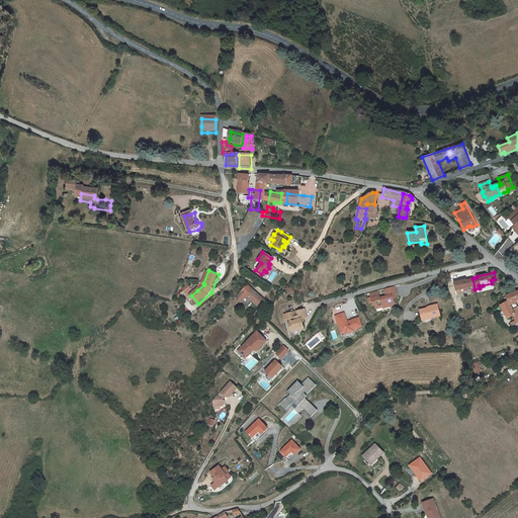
[(465,279),(453,281),(455,290),(462,288),(463,290),(469,288),(473,287),(471,278),(465,280),(465,279)]
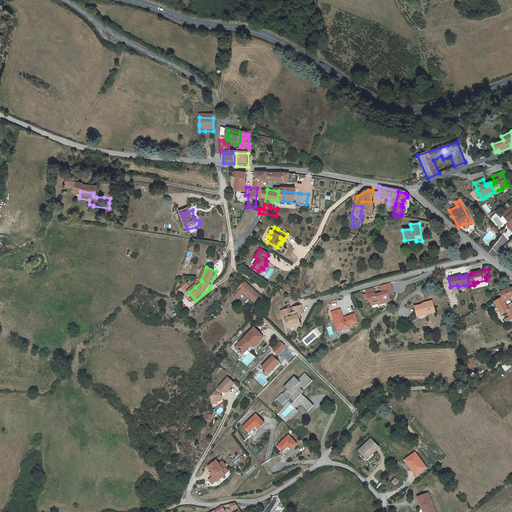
[(264,299),(247,284),(235,296),(240,301),(246,296),(257,306),(264,299)]
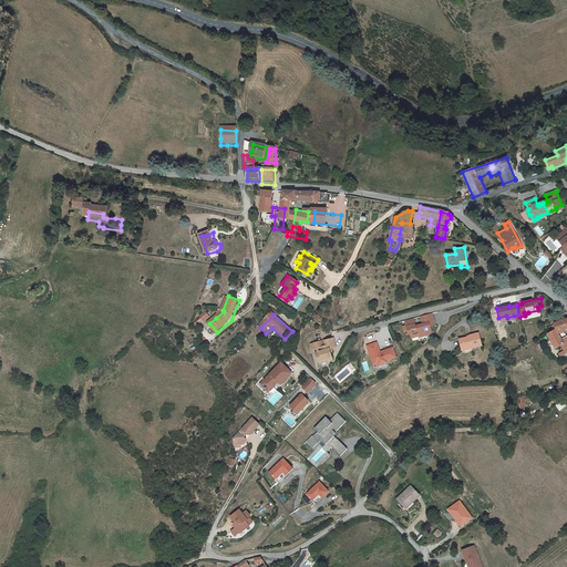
[(414,319),(404,321),(405,326),(402,326),(403,331),(406,331),(408,334),(412,333),(413,336),(421,333),(424,333),(425,337),(429,336),(432,333),(431,328),(431,327),(430,327),(429,327),(428,325),(429,325),(426,316),(421,317),(423,325),(415,327),(414,319)]
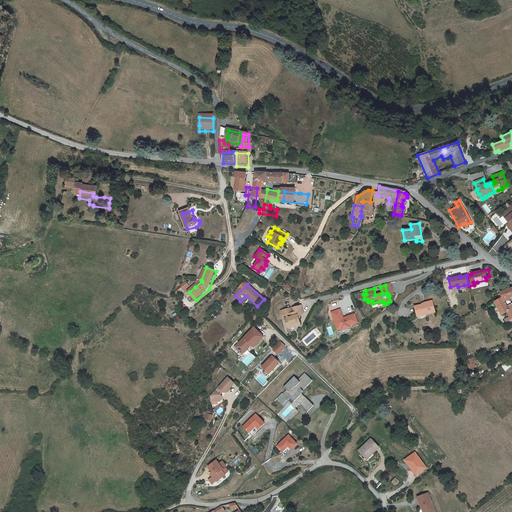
[(511,298),(511,286),(499,290),(501,297),(503,301),(511,298)]
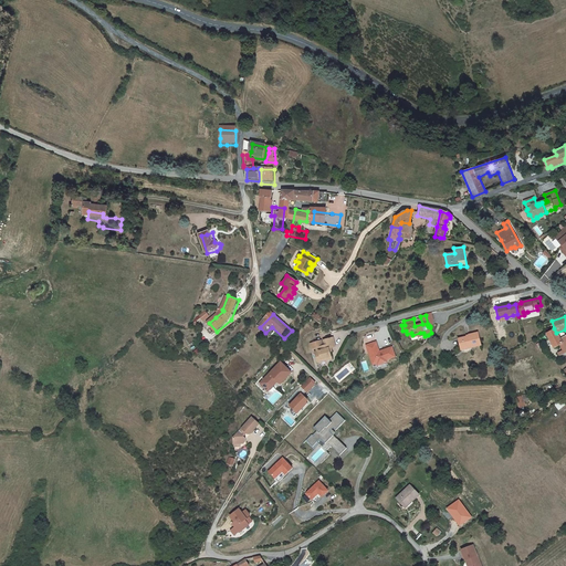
[(556,333),(554,328),(546,333),(554,348),(559,345),(563,350),(557,353),(559,357),(565,353),(565,335),(559,338),(556,333)]
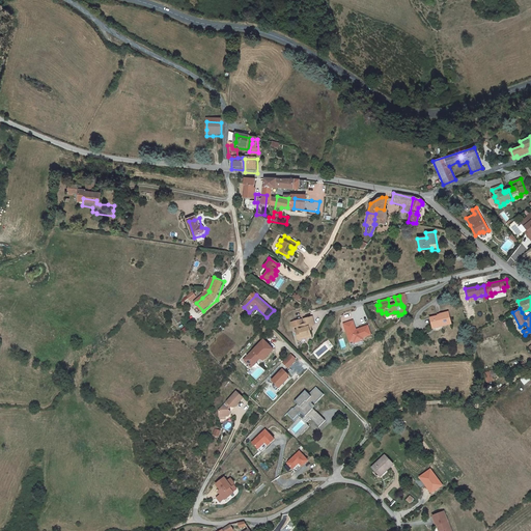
[(443,327),(451,325),(448,312),(429,317),(431,327),(442,325),(443,327)]
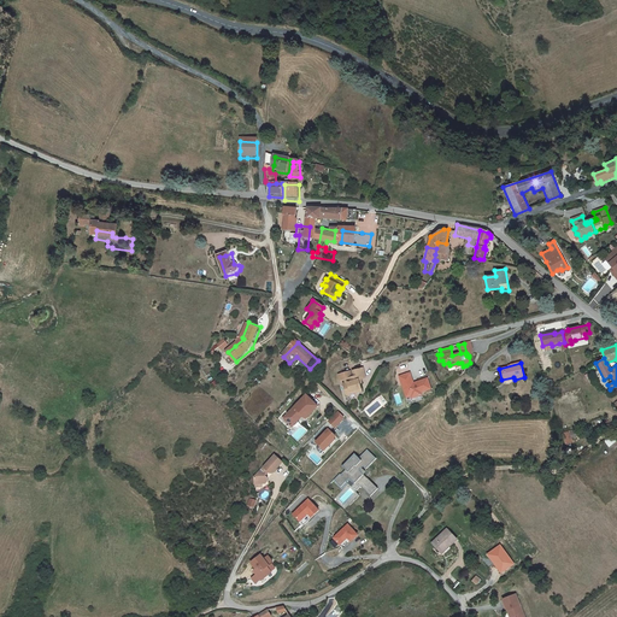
[(363,368),(356,370),(357,374),(354,375),(354,376),(352,376),(351,370),(339,374),(340,380),(345,378),(346,382),(348,392),(356,391),(356,393),(363,391),(360,383),(359,383),(358,380),(362,378),(366,377),(363,368)]
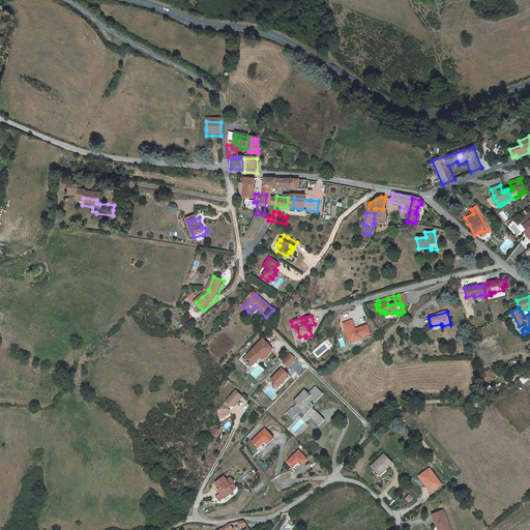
[(353,320),(344,323),(348,337),(352,335),(353,341),(354,343),(363,340),(363,337),(372,334),(369,325),(359,328),(353,320)]
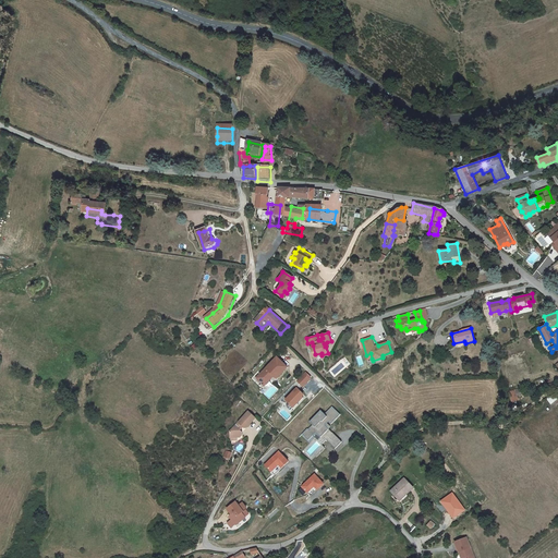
[(315,354),(313,346),(311,347),(313,358),(322,355),(322,353),(315,354)]
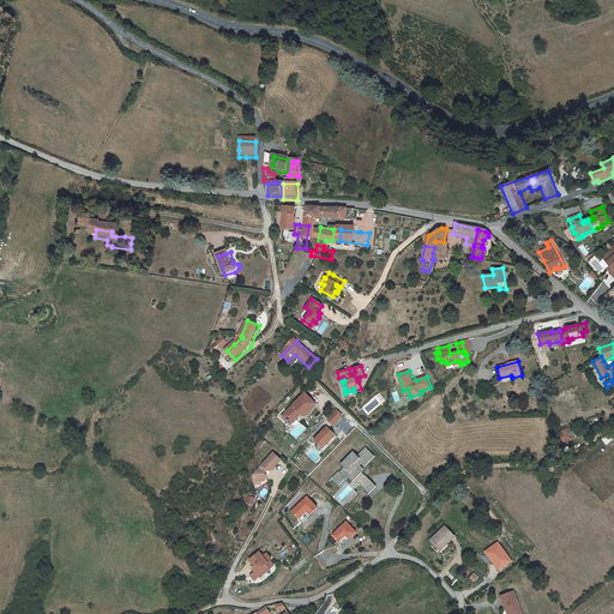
[(305,393),(283,416),(292,425),(301,414),(305,417),(317,404),(305,393)]
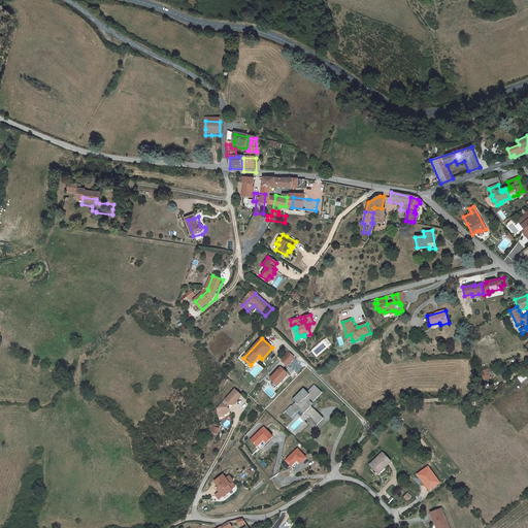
[(250,373),(255,377),(264,367),(259,363),(250,373)]
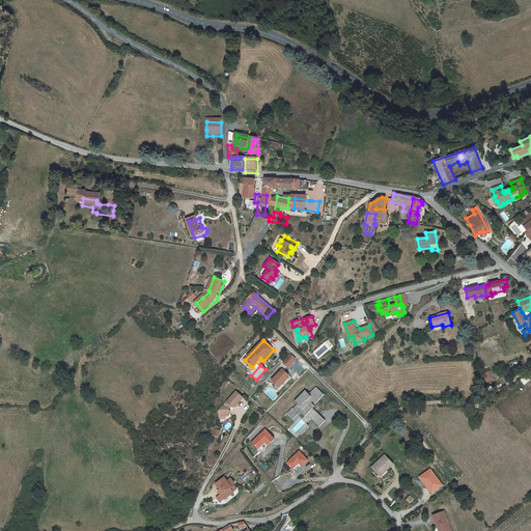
[(281,369),(270,381),(274,384),(278,388),(286,379),(285,378),(287,375),(281,369)]
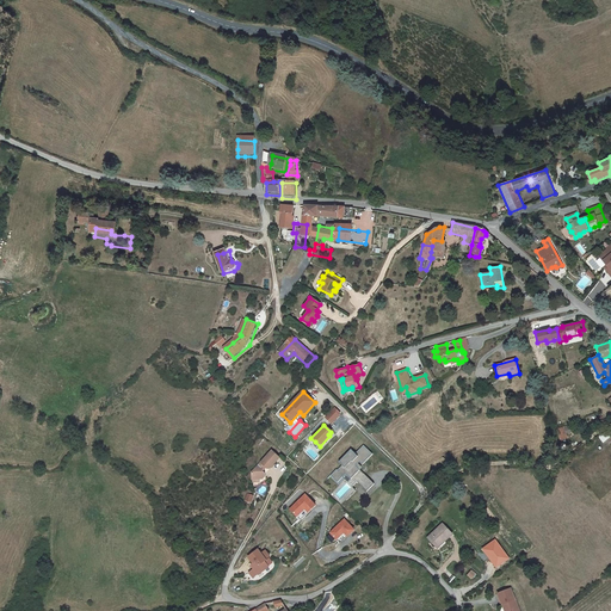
[(340,440),(341,442),(350,433),(343,427),(335,434),(340,440)]
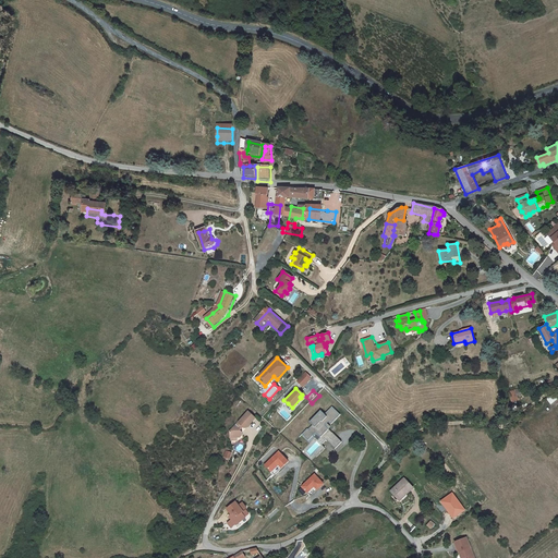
[(306,428),(301,434),(307,440),(312,436),(320,445),(325,440),(334,450),(341,443),(324,425),(327,422),(330,425),(340,415),(331,407),(324,414),(320,410),(308,422),(312,425),(307,429),(306,428)]
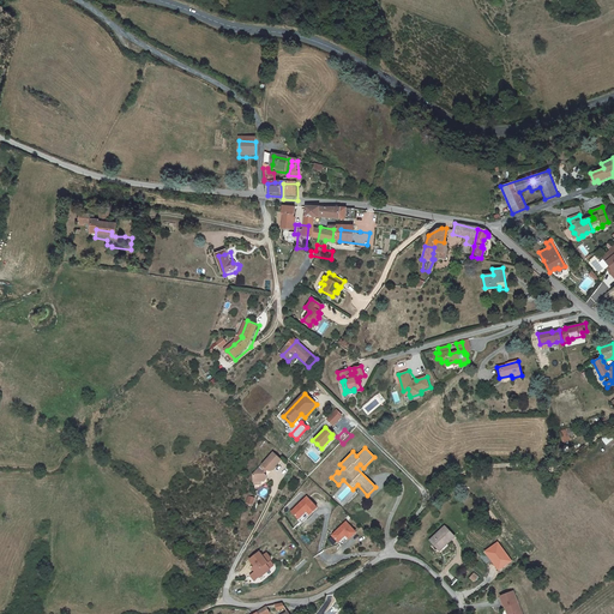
[(281,458),(274,451),(253,473),(253,480),(260,480),(264,480),(266,477),(266,474),(264,473),(264,470),(266,467),(269,469),(271,469),(281,458)]
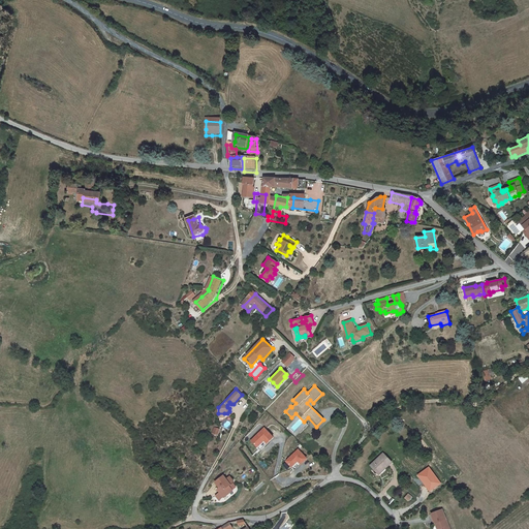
[(221,429),(215,427),(212,433),(218,436),(221,429)]
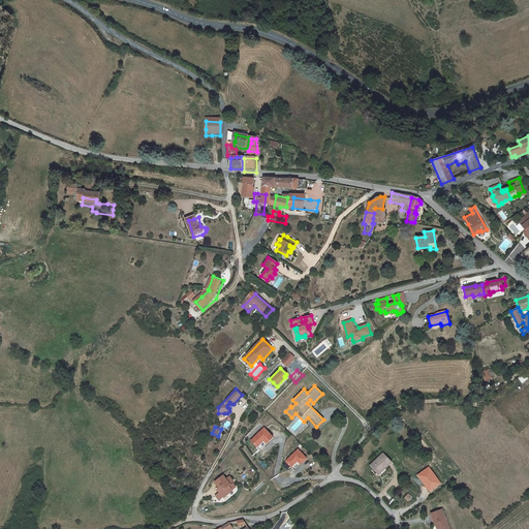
[(263,440),(267,444),(274,436),(265,427),(250,440),(256,447),(263,440)]
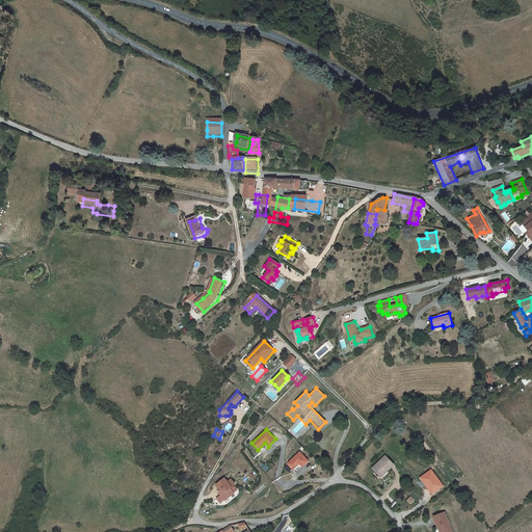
[(276,446),(263,458),(269,464),(275,458),(278,461),(285,455),(276,446)]
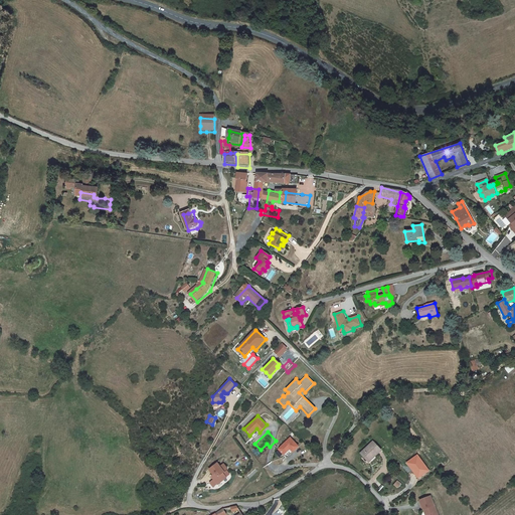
[(284,456),(290,450),(293,453),(300,446),(291,436),(277,449),(284,456)]
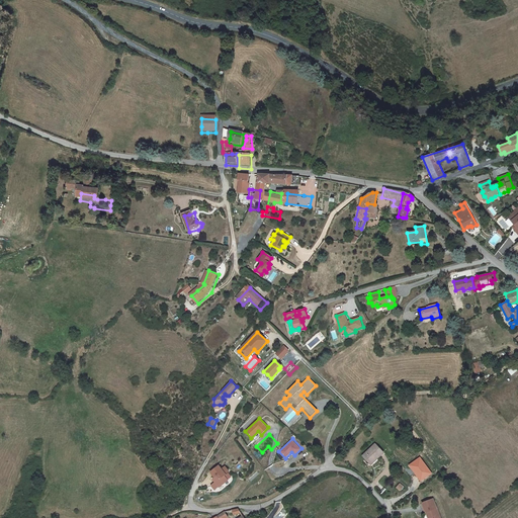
[(374,443),(361,455),(370,465),(383,453),(374,443)]
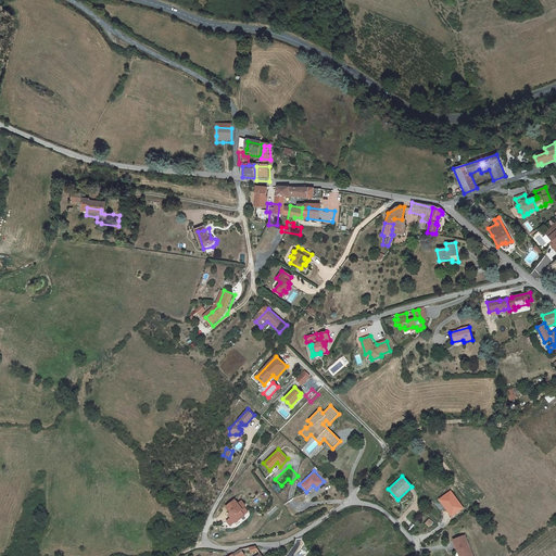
[(288,479),(281,485),(283,489),(291,482),(288,479)]
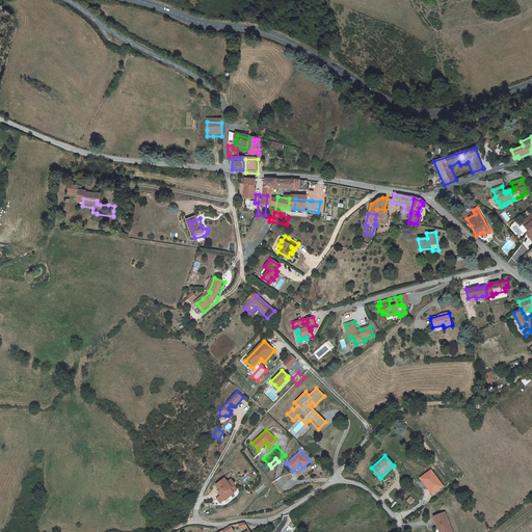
[(298,479),(303,485),(311,479),(313,482),(319,477),(311,468),(298,479)]
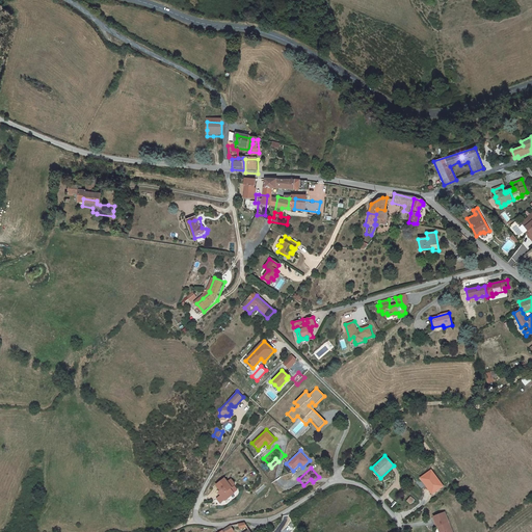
[(431,470),(420,478),(432,495),(444,487),(431,470)]
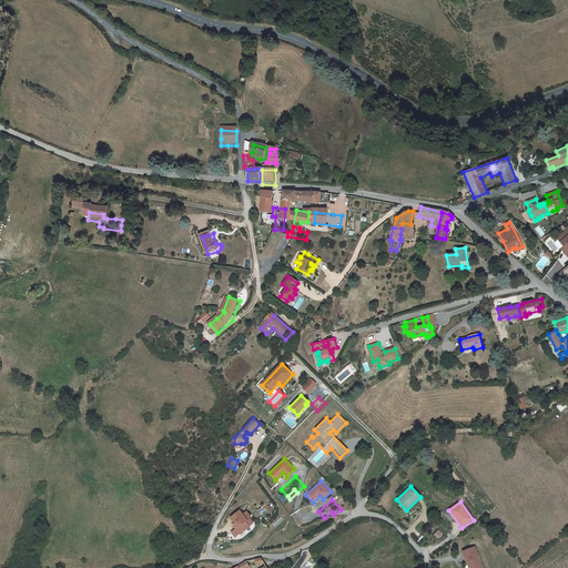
[(332,511),(324,518),(327,521),(334,515),(332,511)]
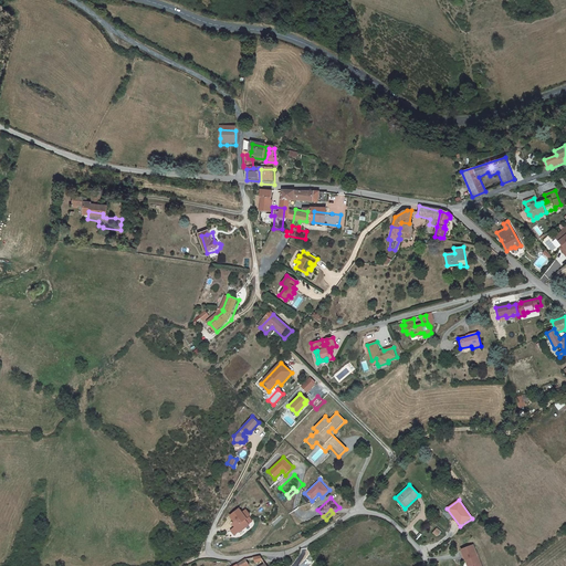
[(250,523),(241,530),(245,535),(243,537),(245,541),(249,545),(250,546),(260,540),(255,534),(261,530),(257,524),(253,527),(250,523)]
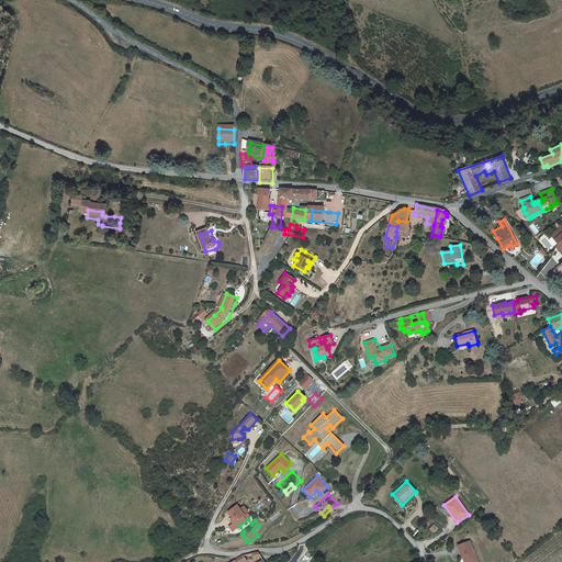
[(480,561),(473,551),(463,558),(465,561),(480,561)]
